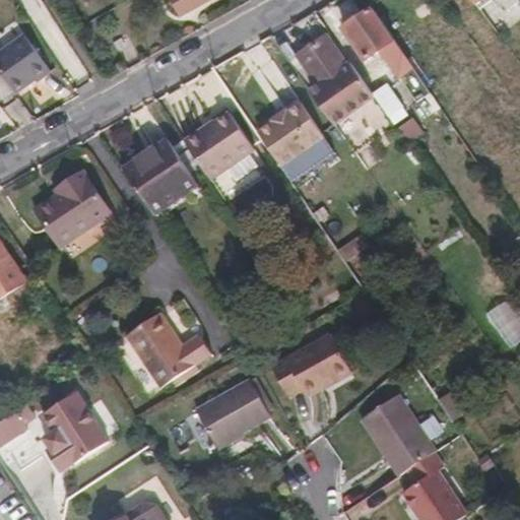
[(216,0),(173,0),(182,16),(209,0),(214,0),(215,1),(216,0)]
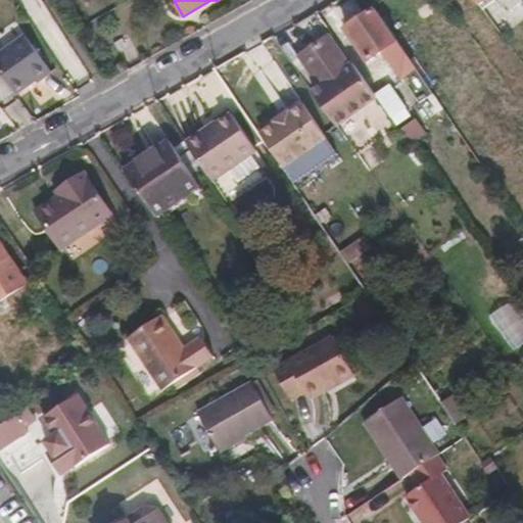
[(435,35),(410,0),(389,0),(377,8),(399,42),(409,53),(435,35)]
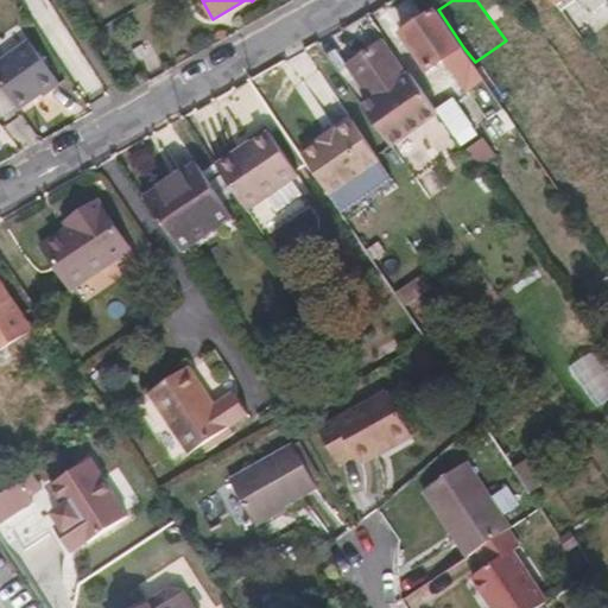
[(607,0),(555,0),(559,6),(567,0),(584,0),(606,29),(607,26),(607,0)]
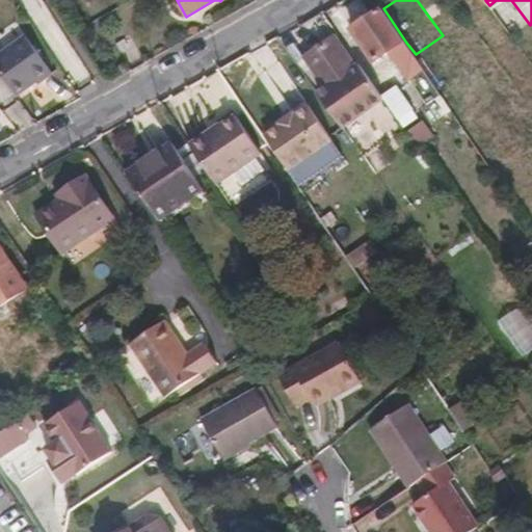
[(377,62),(406,43),(383,8),(354,28),(377,62)]
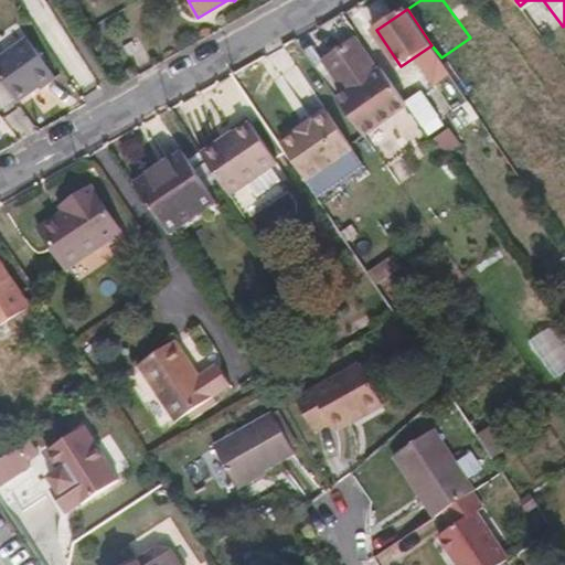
[(338,98),(386,167),(430,136),(406,103),(383,67),(377,71),(355,39),(326,59),(349,91),(338,98)]
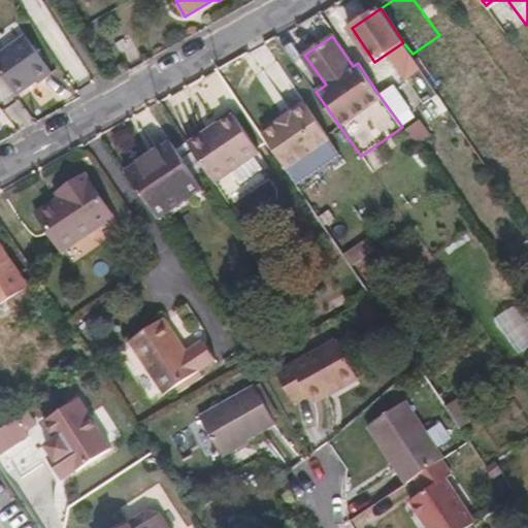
[(27,37),(0,55),(0,70),(18,95),(37,81),(38,84),(54,72),(27,37)]
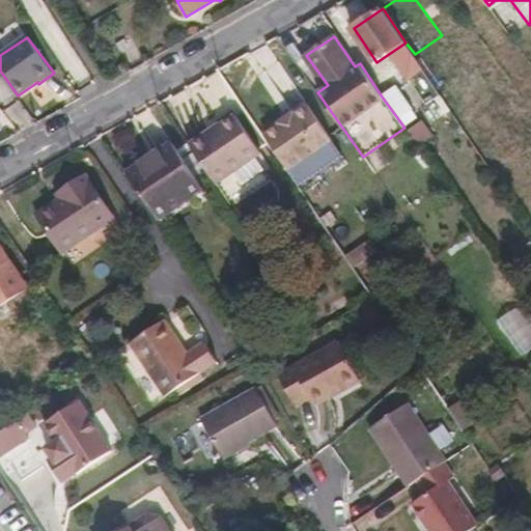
[(435,115),(449,106),(423,67),(409,77),(435,115)]
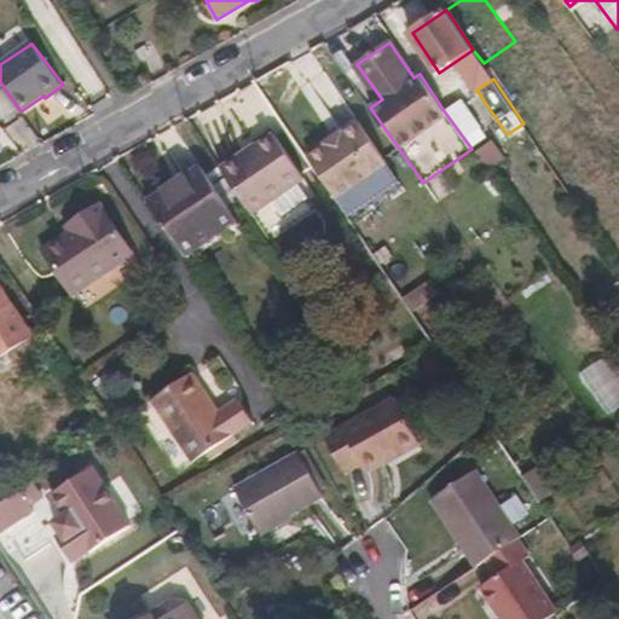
[(462,99),(445,113),(447,115),(472,148),(489,137),(462,99)]
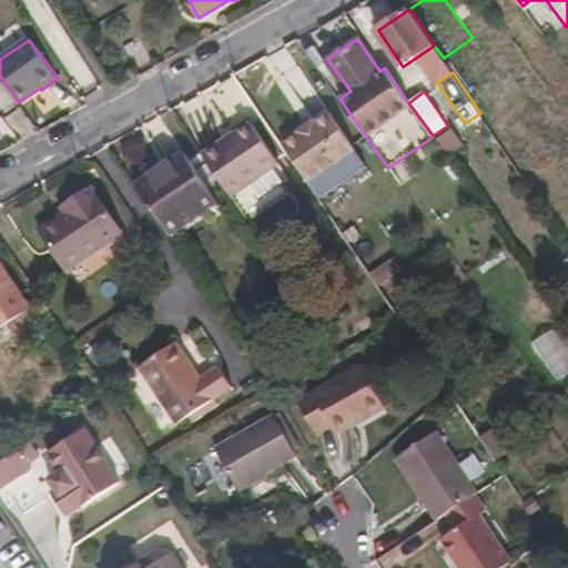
[(284,143),(310,183),(356,150),(330,112),(315,122),(314,119),(298,130),(300,132),(284,143)]
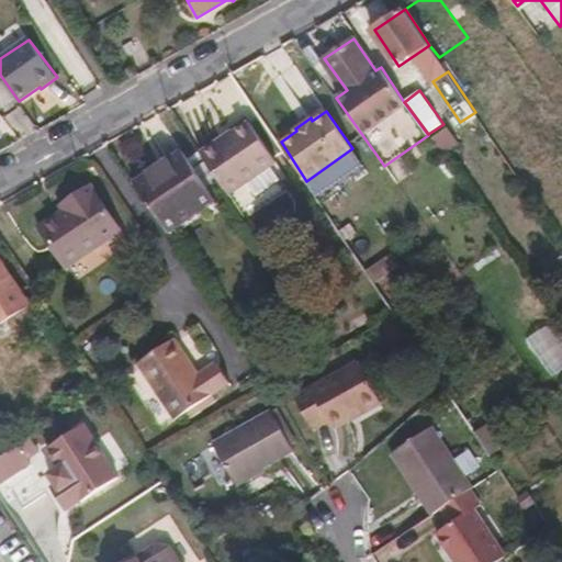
[(229,195),(245,216),(287,188),(270,164),(276,160),(249,121),(201,154),(229,195)]
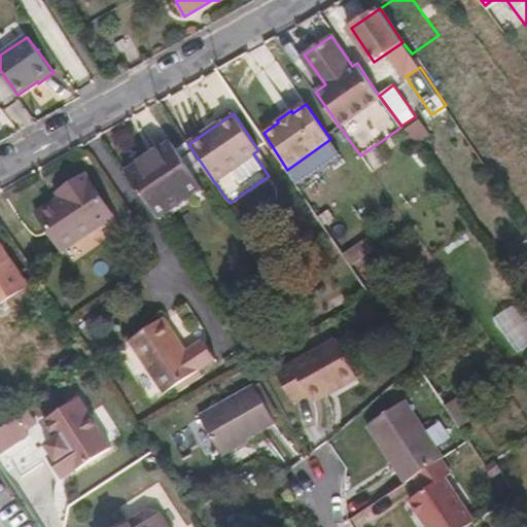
[(421,120),(406,132),(416,147),(431,136),(421,120)]
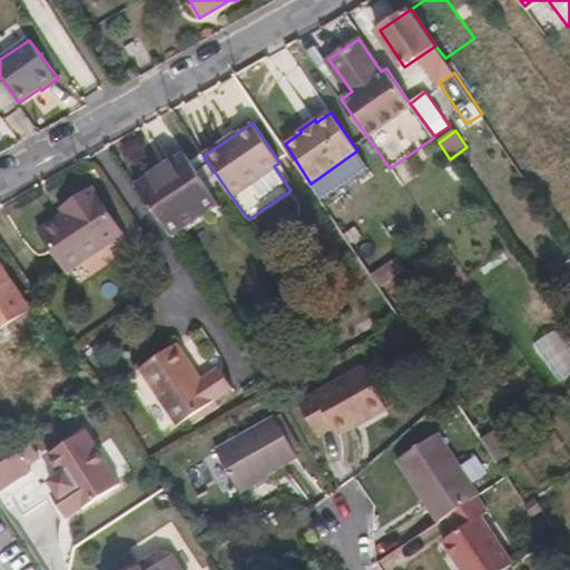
[(204,156),(196,145),(186,151),(222,205),(233,198),(204,156)]
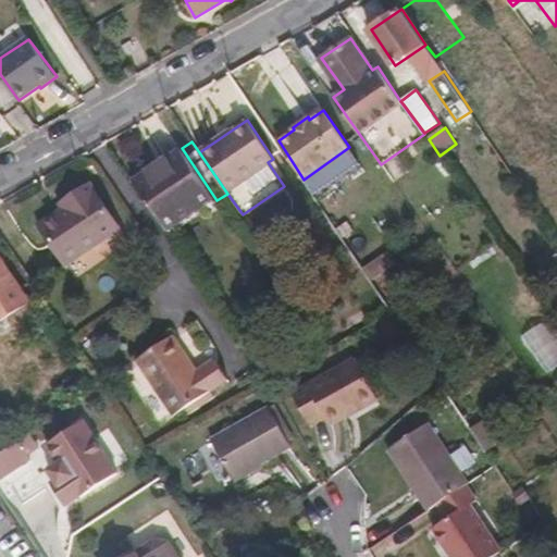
[(169,232),(217,200),(182,148),(134,180),(169,232)]
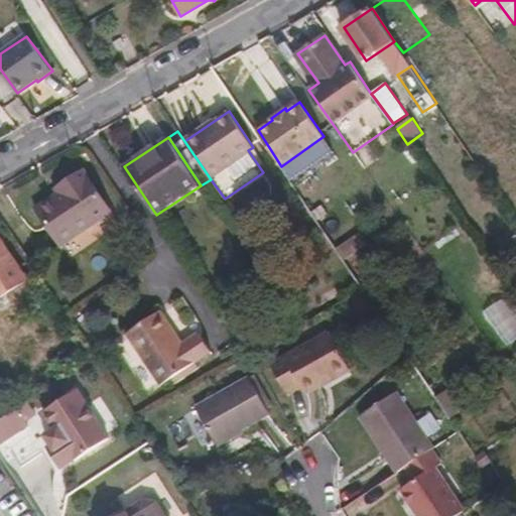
[(72,194),(62,201),(41,215),(68,250),(116,216),(88,175),(69,188),(72,194)]
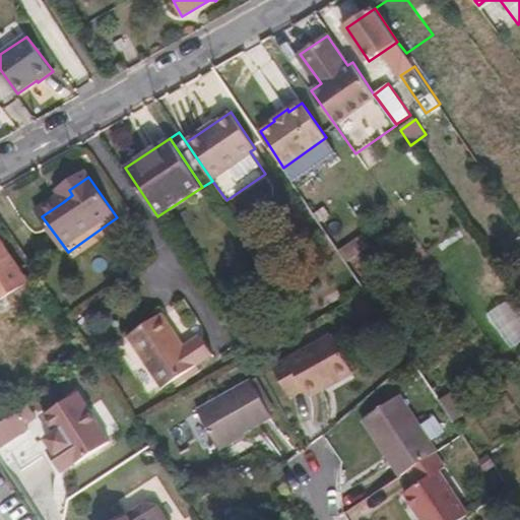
[(59,196),(63,202),(72,195),(69,190),(59,196)]
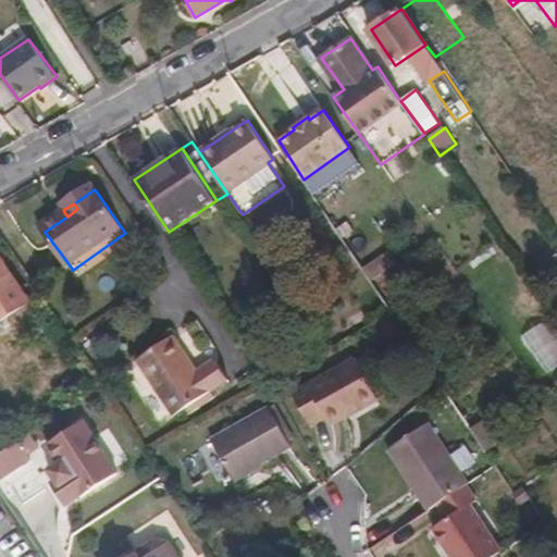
[(388,251),(364,268),(372,280),(397,262),(388,251)]
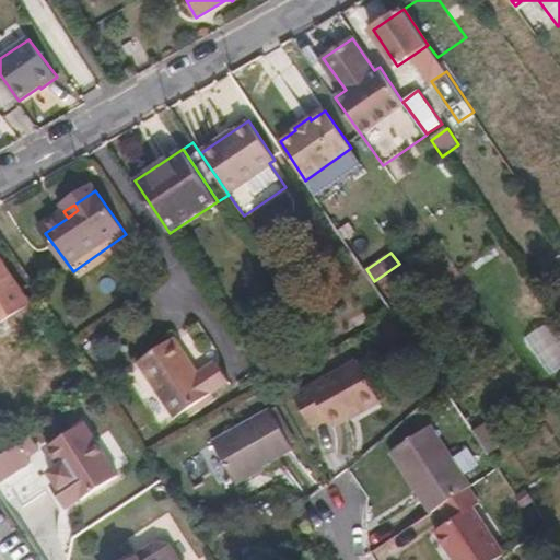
[(0,324),(31,305),(0,258),(0,324)]
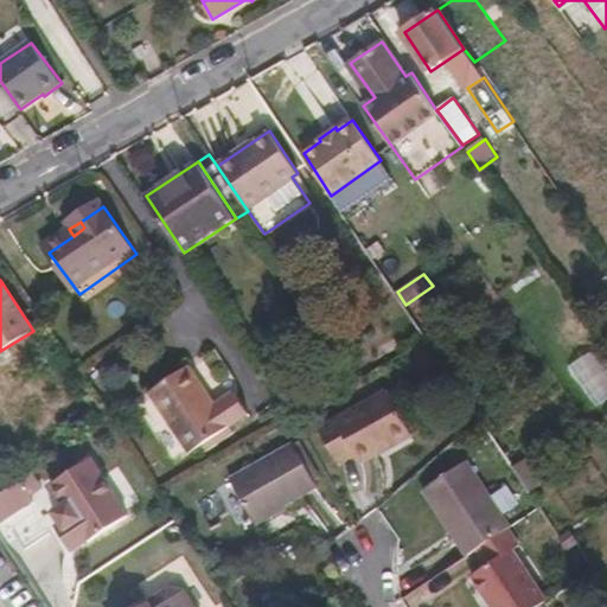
[(569,365),(592,409),(606,401),(606,366),(599,351),(569,365)]
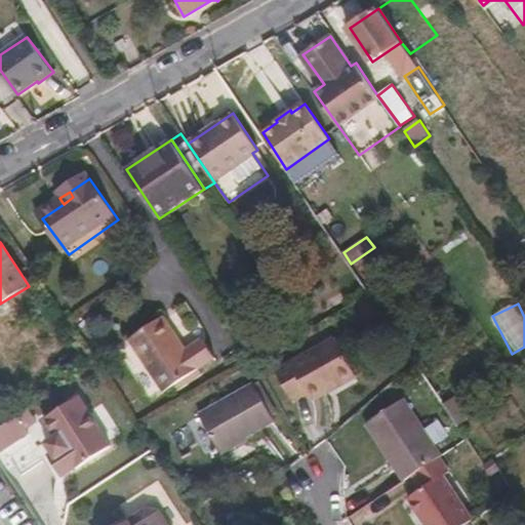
[(168,386),(196,368),(212,358),(201,338),(184,349),(162,315),(128,335),(162,390),(168,386)]
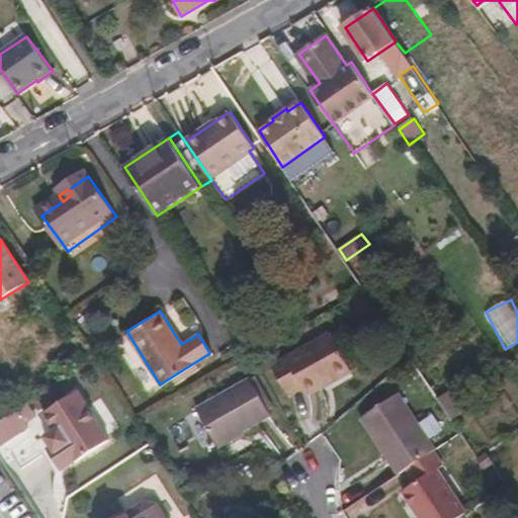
[(333,334),(274,366),(290,398),(306,390),(309,396),(353,371),(333,334)]
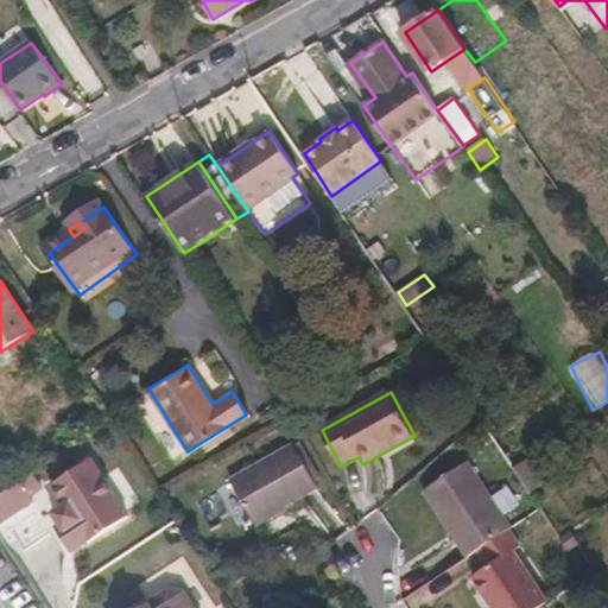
[(227,426),(195,447),(200,454),(232,434),(227,426)]
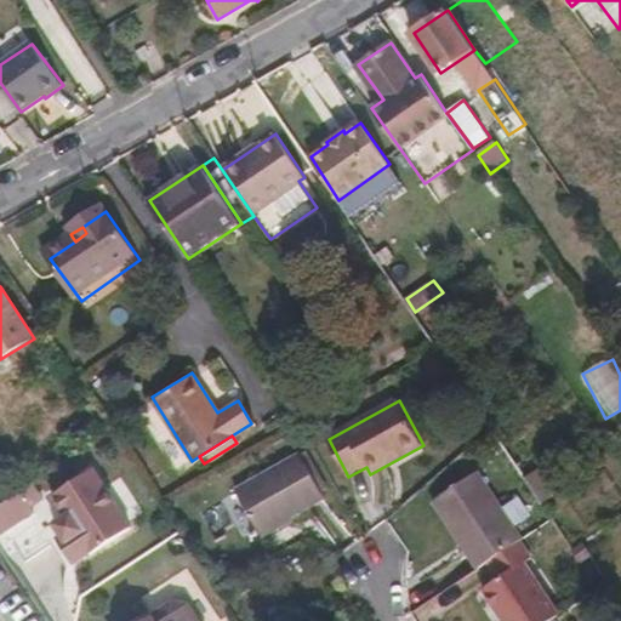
[(301,454),(238,489),(263,536),(326,500),(301,454)]
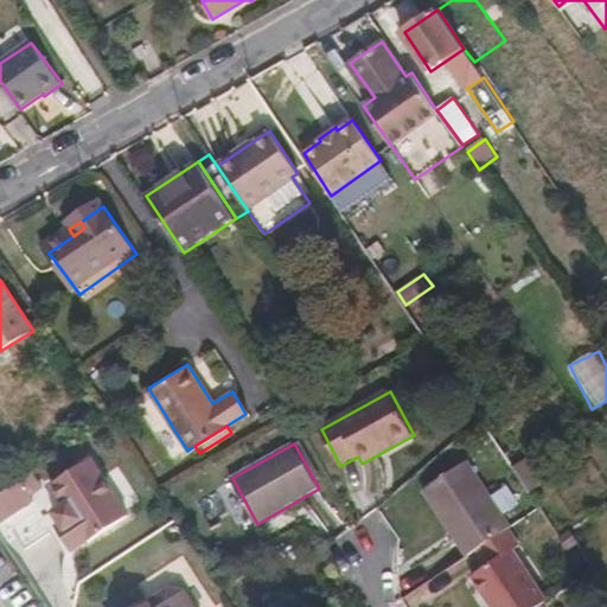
[(129,515),(93,459),(52,483),(66,504),(71,511),(61,519),(63,523),(58,526),(74,551),(89,540),(90,541),(129,515)]
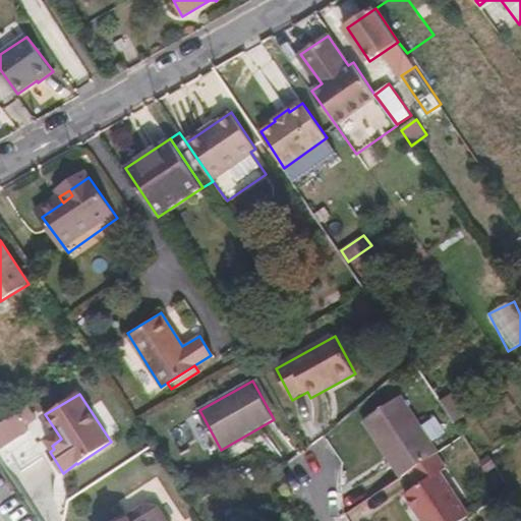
[(366,420),(403,477),(412,471),(437,455),(440,453),(402,396),(366,420)]
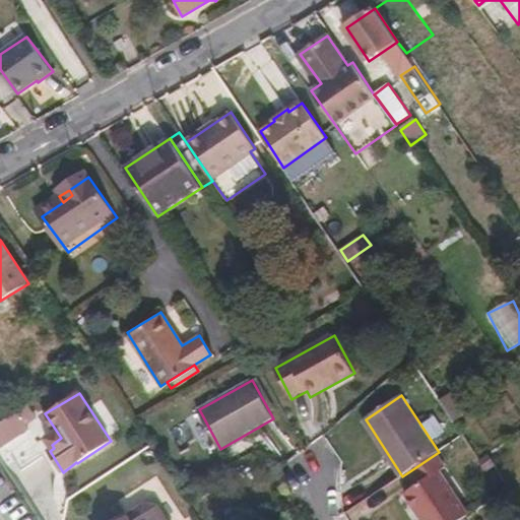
[(0,449),(30,429),(22,416),(19,410),(0,423),(0,449)]
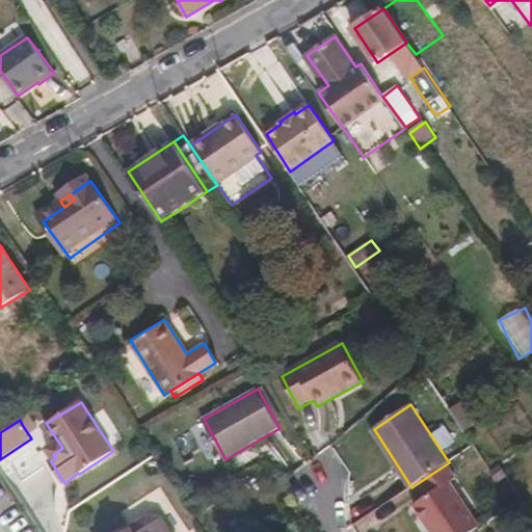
[(30,420),(23,426),(31,439),(38,433),(30,420)]
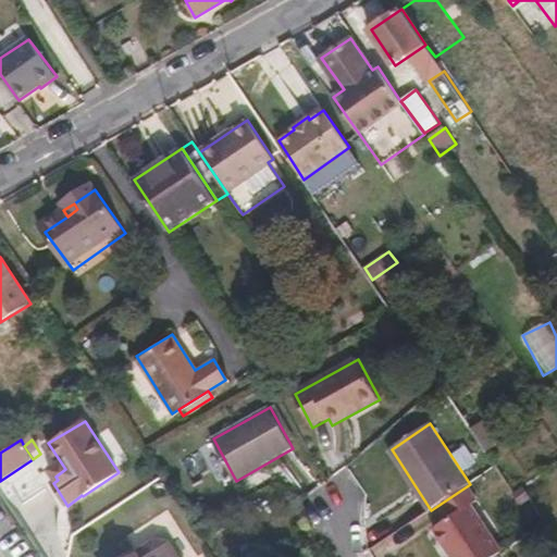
[(51,469),(56,477),(65,469),(61,462),(51,469)]
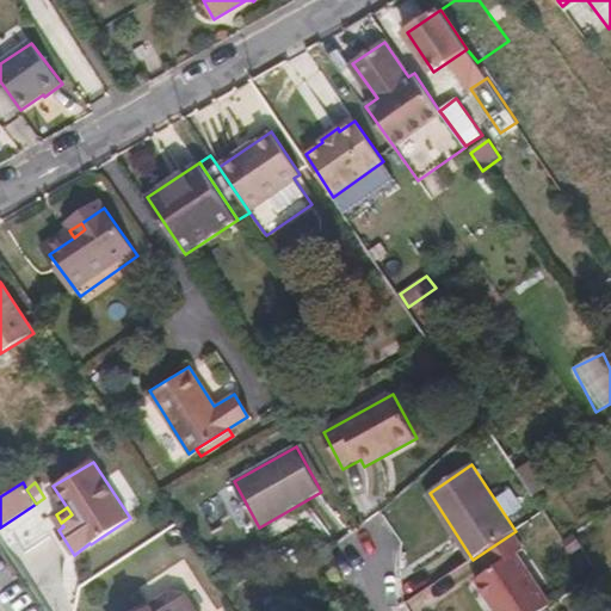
[(476,581),(497,610),(543,610),(553,605),(517,554),(523,549),(512,534),(483,553),(494,569),(476,581)]
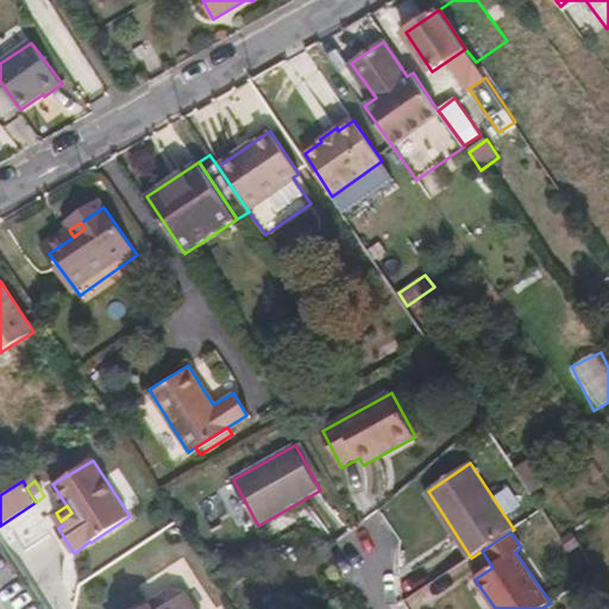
[(144,608),(193,608),(184,595),(171,591),(144,608)]
